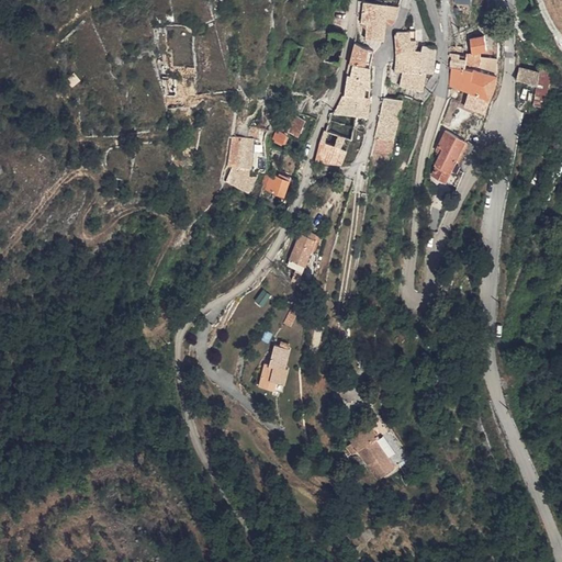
[(386,4),(361,1),(359,22),(364,22),(383,23),(386,4)]
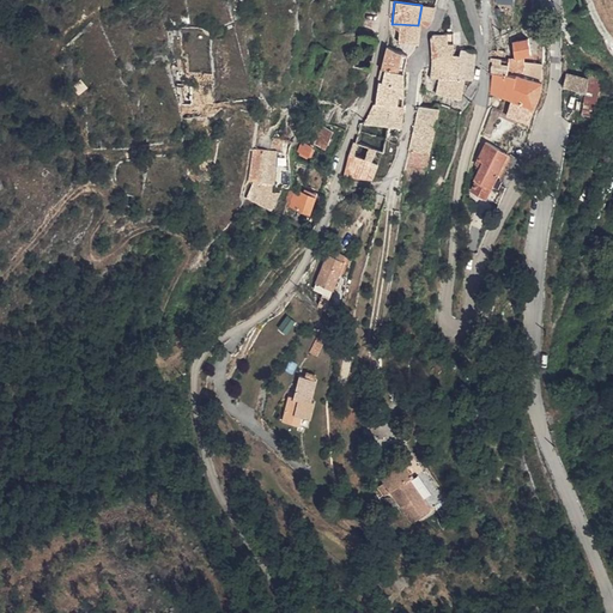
[(416,43),(418,25),(398,24),(395,43),(416,43)]
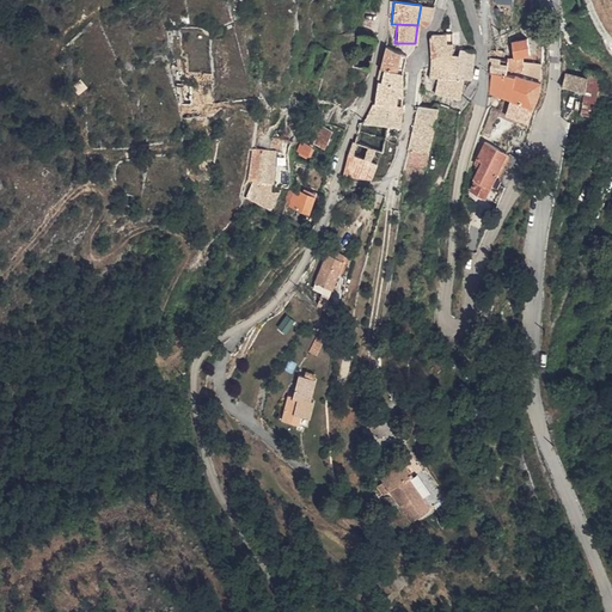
[(428,36),(428,47),(451,46),(450,35),(428,36)]
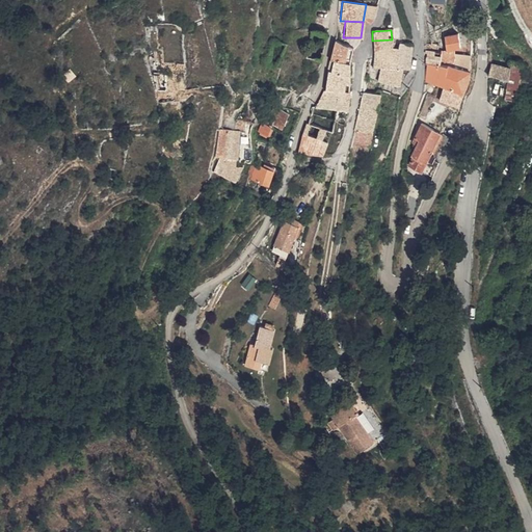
[(444,37),(445,52),(453,50),(459,48),(457,34),(444,37)]
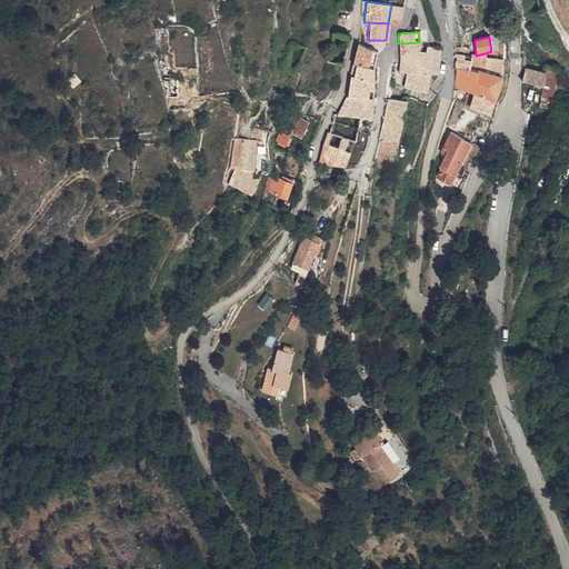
[(360,42),(355,62),(375,66),(375,51),(368,47),(360,42)]
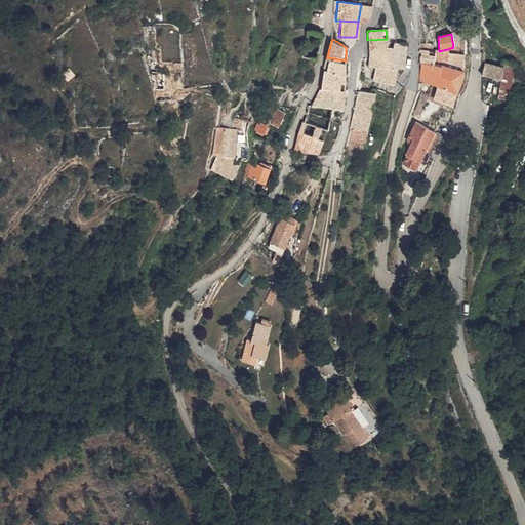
[(388,46),(387,39),(367,40),(367,50),(388,49),(388,46)]
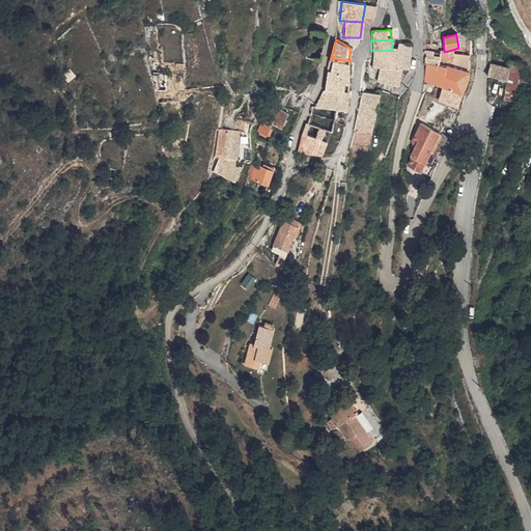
[(352,62),(356,50),(343,44),(350,48),(350,61),(352,62)]
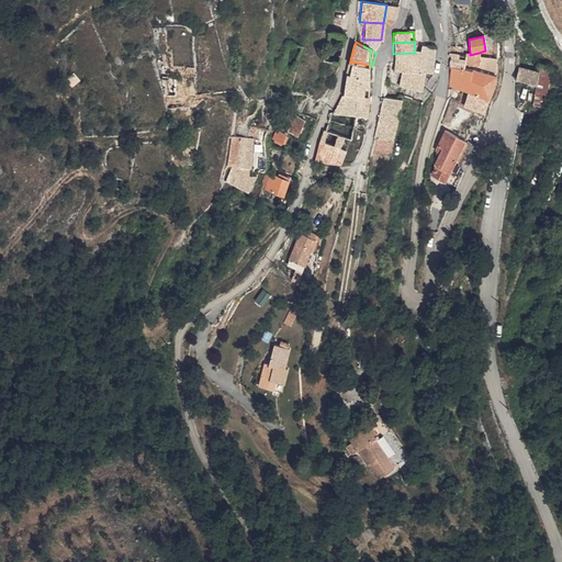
[(420,49),(418,74),(424,74),(431,75),(435,47),(422,46),(420,49)]
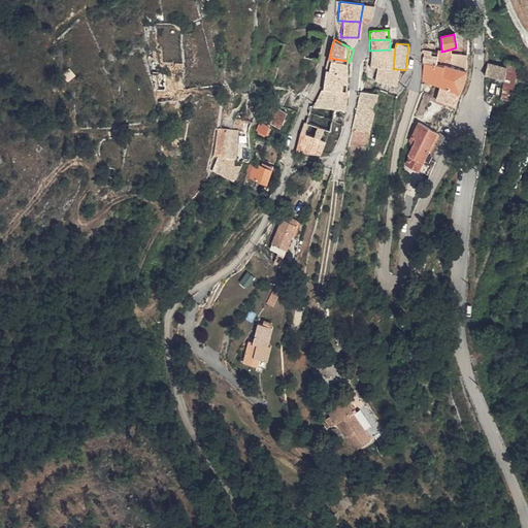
[(369,51),(368,67),(376,68),(393,69),(395,46),(390,46),(390,50),(369,51)]
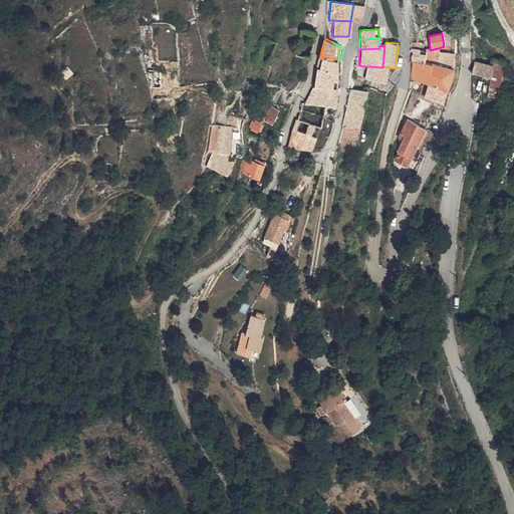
[(437,58),(438,58),(438,48),(430,50),(431,60),(437,58)]
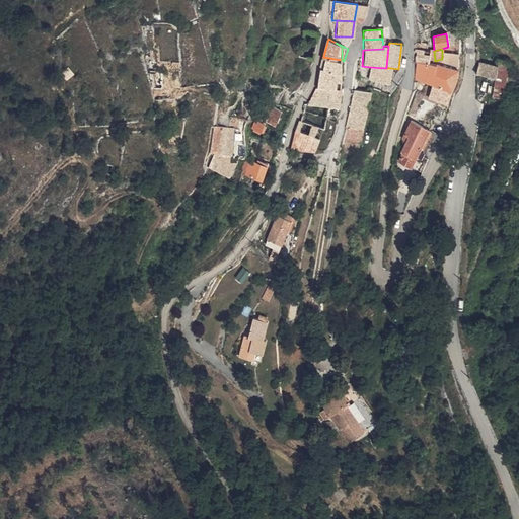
[(428,63),(428,52),(418,51),(414,59),(414,64),(428,63)]
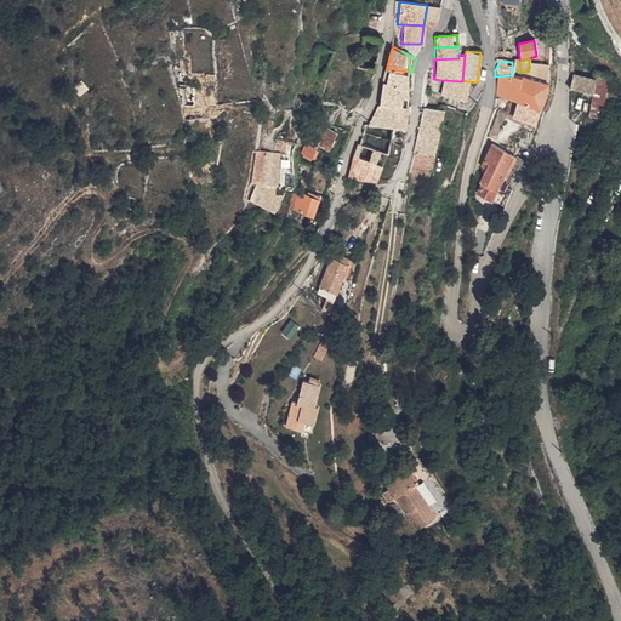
[(546,85),(528,79),(528,70),(520,73),(519,61),(512,62),(512,75),(520,79),(519,86),(546,96),(546,87),(546,85)]
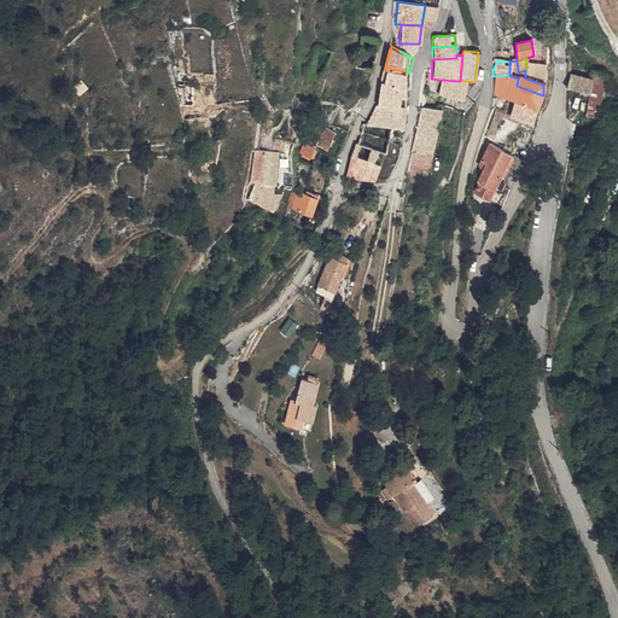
[(408,93),(407,71),(385,68),(383,79),(379,105),(408,108),(409,93),(408,93)]
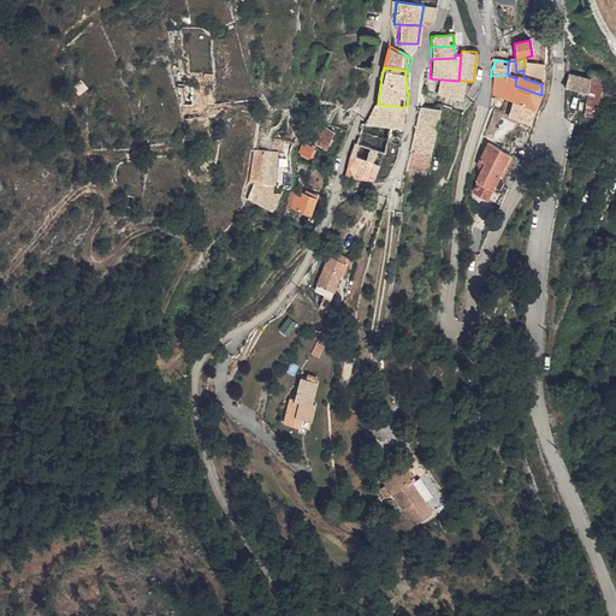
[(542,71),(539,67),(525,70),(523,70),(523,78),(542,84),(543,78),(542,71)]
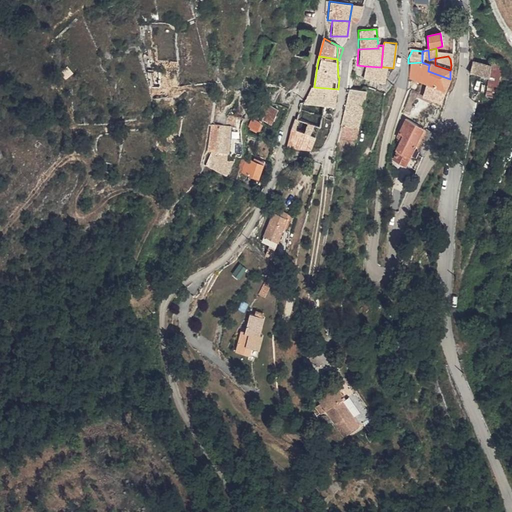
[(486,96),(497,98),(502,61),(486,58),(487,66),(472,63),(470,73),(470,76),(489,79),(486,96)]
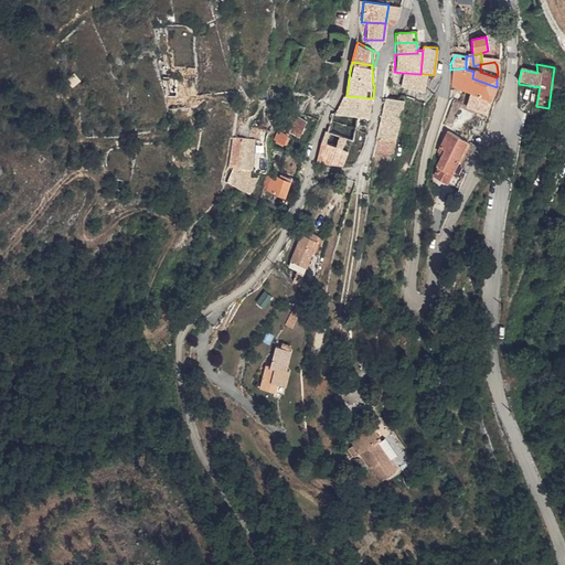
[(473,72),(466,68),(450,70),(449,87),(459,88),(470,92),(472,78),(473,72)]
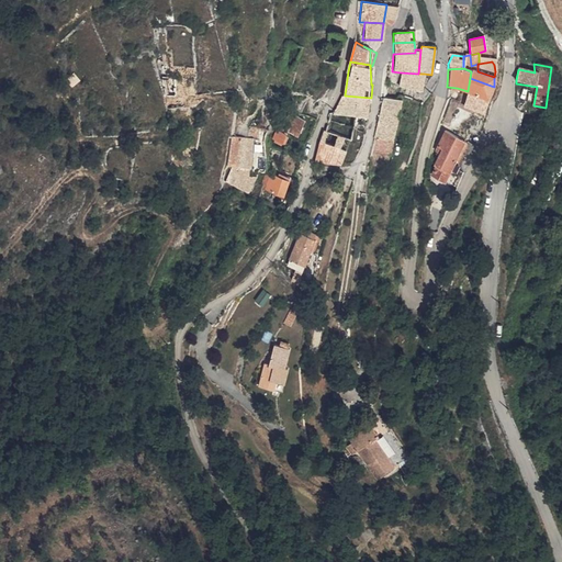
[(424,74),(418,74),(401,72),(398,87),(420,91),(424,74)]
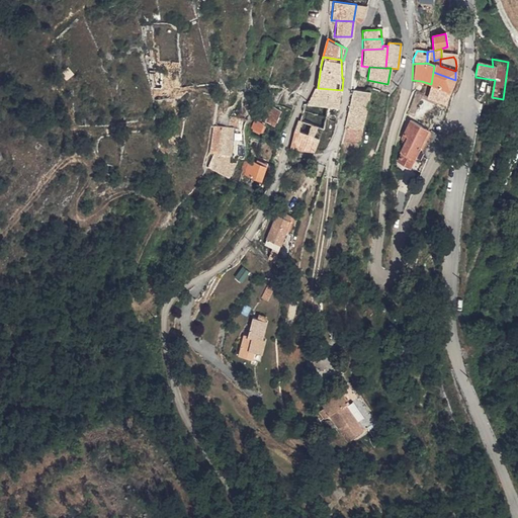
[(66,81),(74,75),(67,68),(61,73),(66,81)]
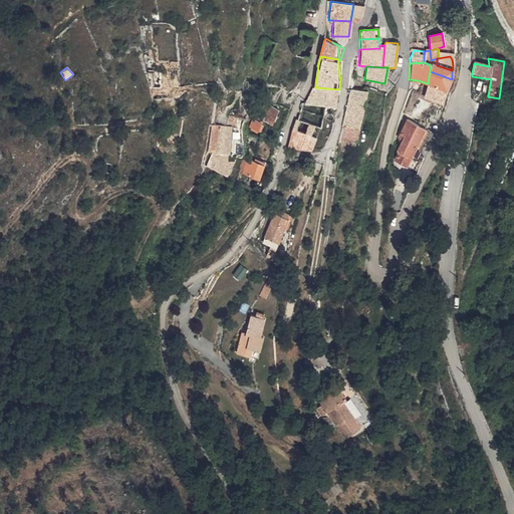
[(448,91),(452,79),(430,71),(428,83),(429,84),(448,91)]
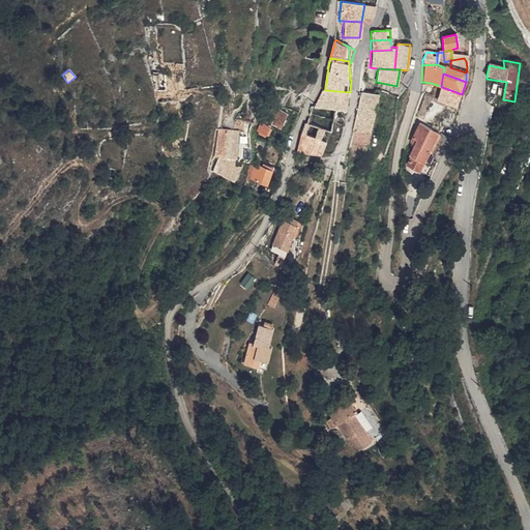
[(165,75),(154,75),(155,89),(166,88),(165,75)]
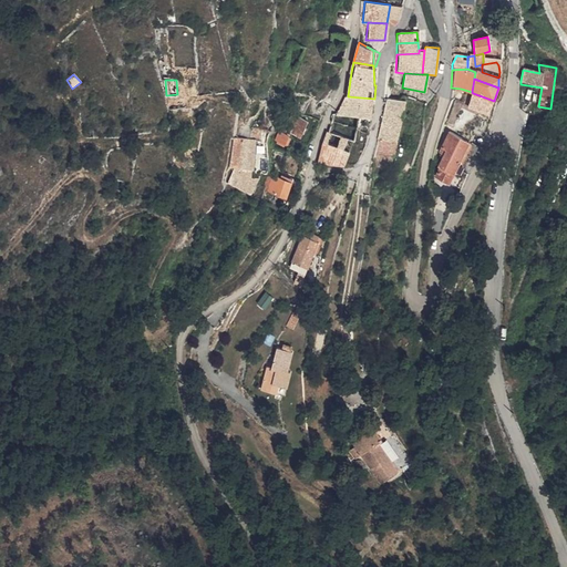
[(490,115),(494,101),(473,93),(468,109),(490,115)]
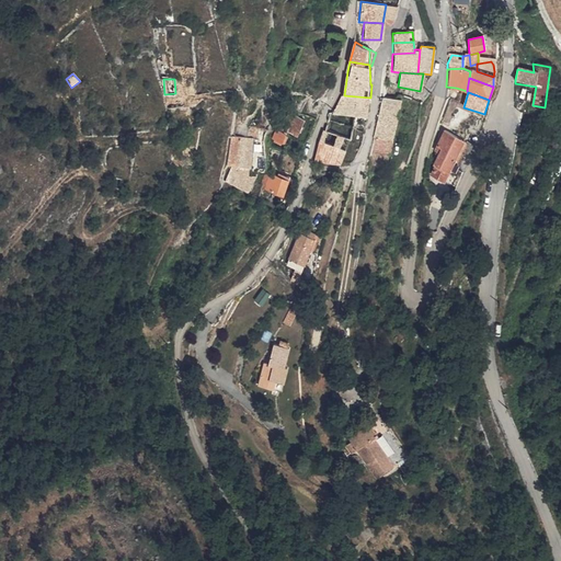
[(369,106),(370,98),(344,95),(342,95),(340,104),(369,106)]
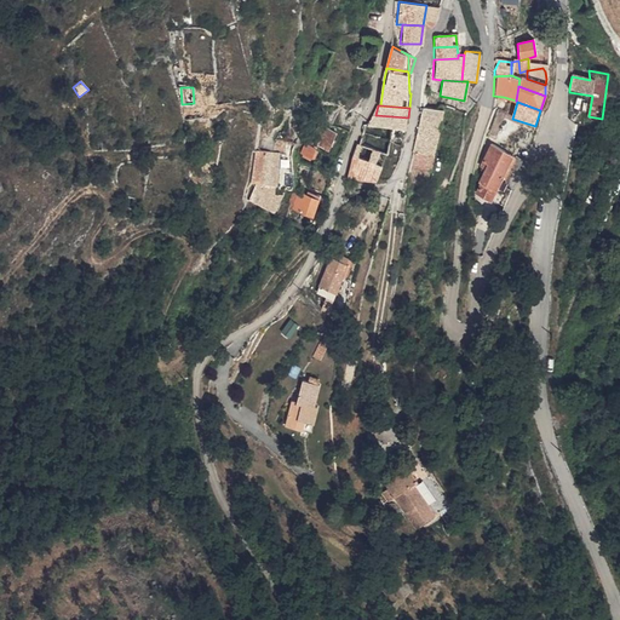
[(405,188),(428,191),(442,112),(422,109),(411,149),(405,188)]
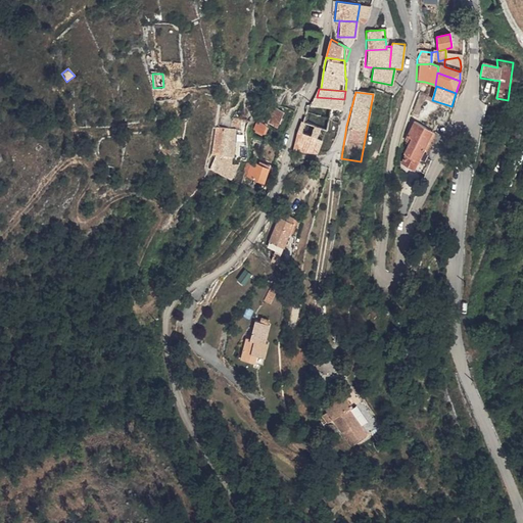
[(344,109),(344,99),(317,97),(315,105),(332,107),(344,109)]
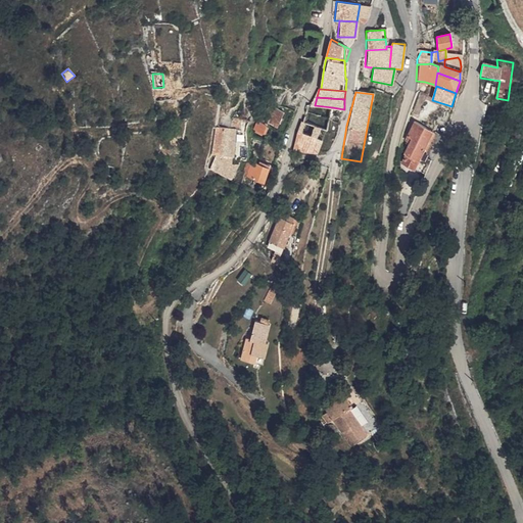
[(329,131),(332,107),(315,105),(310,104),(304,123),(302,122),(299,133),(319,139),(323,129),(329,131)]
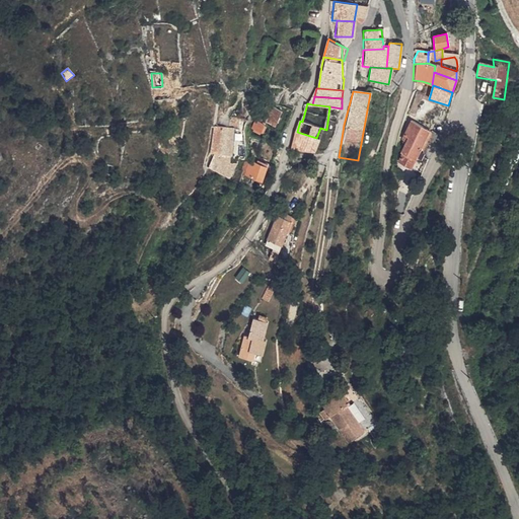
[(267,119),(275,122),(280,108),(273,105),(270,112),(267,119)]
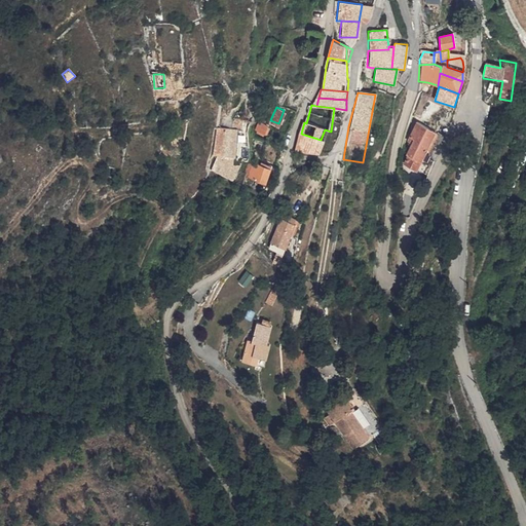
[(254,128),(265,133),(270,121),(267,120),(266,123),(259,120),(254,128)]
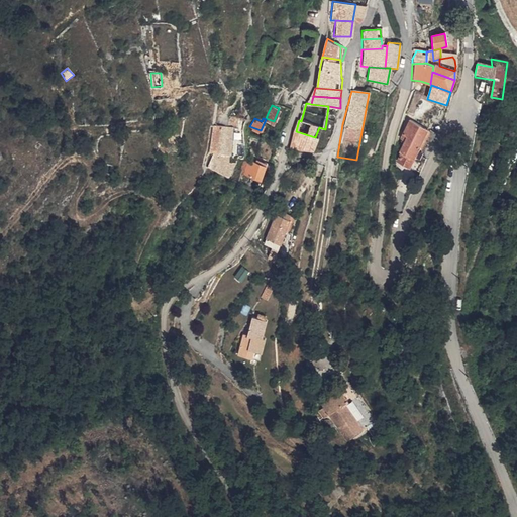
[(411,169),(415,160),(428,129),(408,120),(402,134),(407,136),(400,152),(401,153),(397,162),(411,169)]
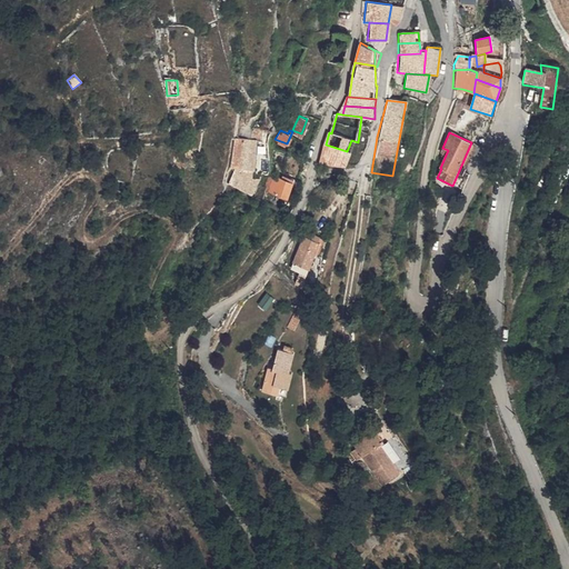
[(256,169),(258,149),(258,139),(252,139),(242,138),(239,167),(256,169)]
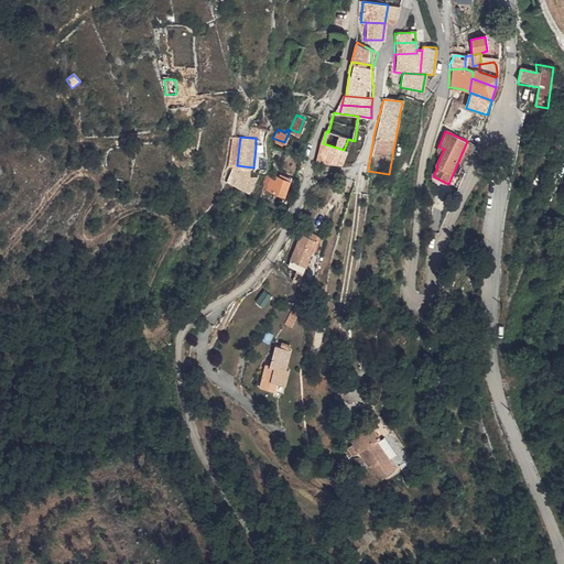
[(477,145),(467,141),(453,174),(463,179),(477,145)]
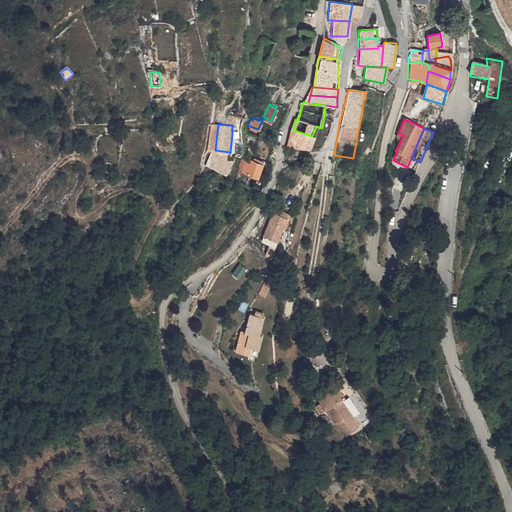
[(293,130),(288,148),(313,150),(318,138),(312,136),(293,130)]
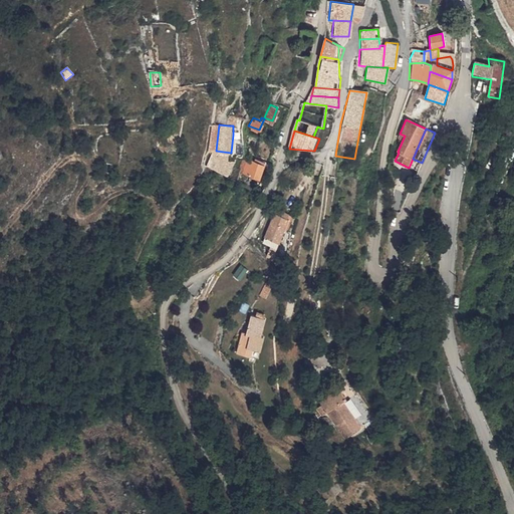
[(230,176),(240,155),(231,153),(216,151),(214,150),(207,166),(229,178),(230,176)]
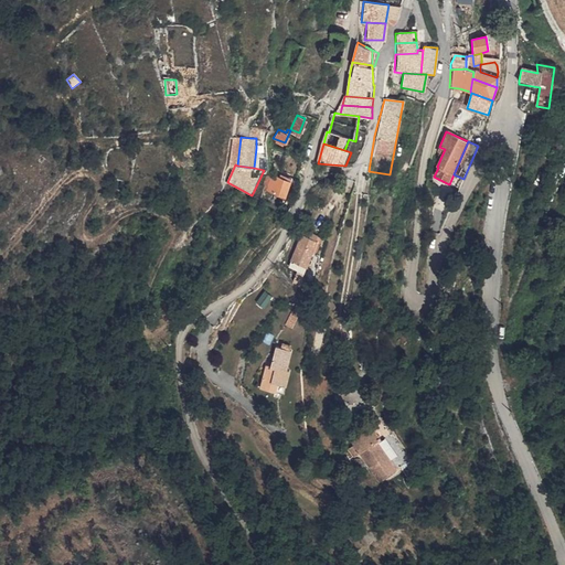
[(270,169),(268,171),(272,173),(292,182),(294,179),(280,173),(270,169)]
